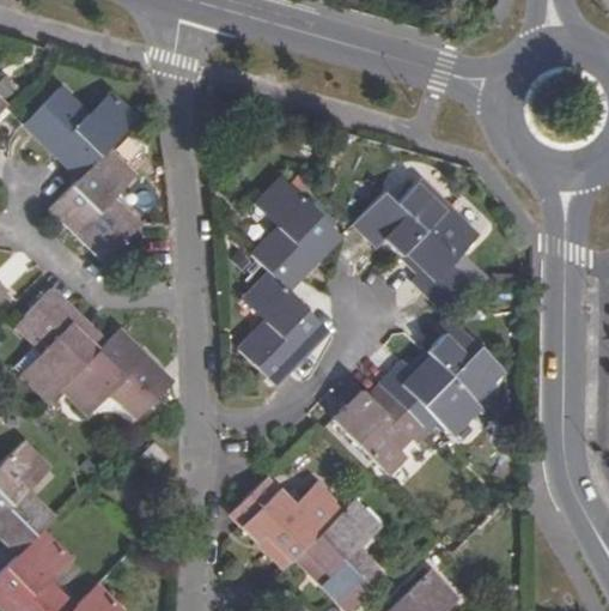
[(52,146),(83,176),(110,147),(139,118),(113,91),(91,115),(62,86),(26,122),(52,146)]
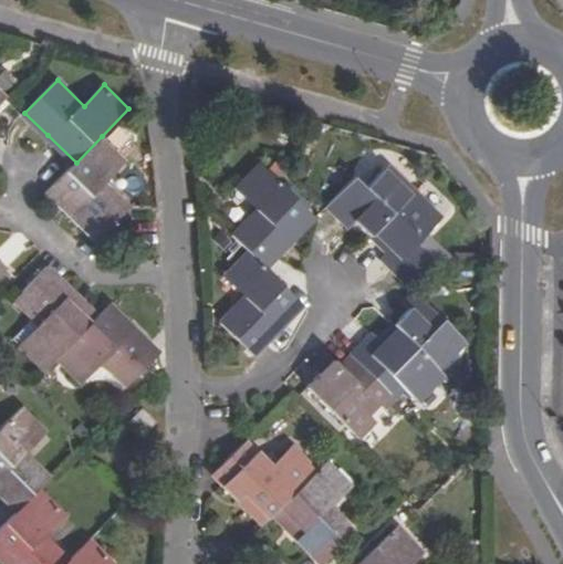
[(73,215),(98,240),(132,207),(108,183),(128,162),(102,136),(76,163),(49,191),(73,215)]
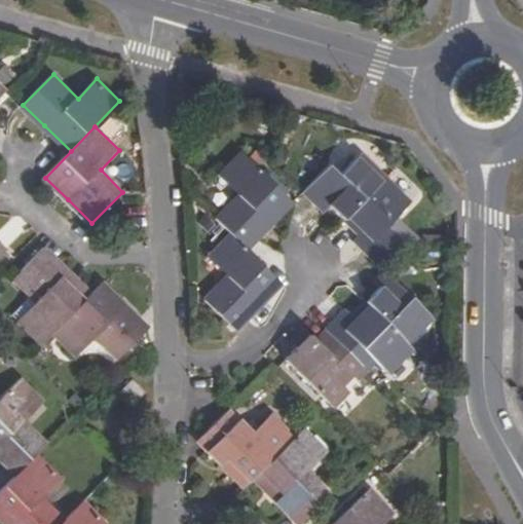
[(337,209),(346,219),(388,177),(362,151),(340,173),(331,163),(304,191),(326,211),(332,203),(337,209)]
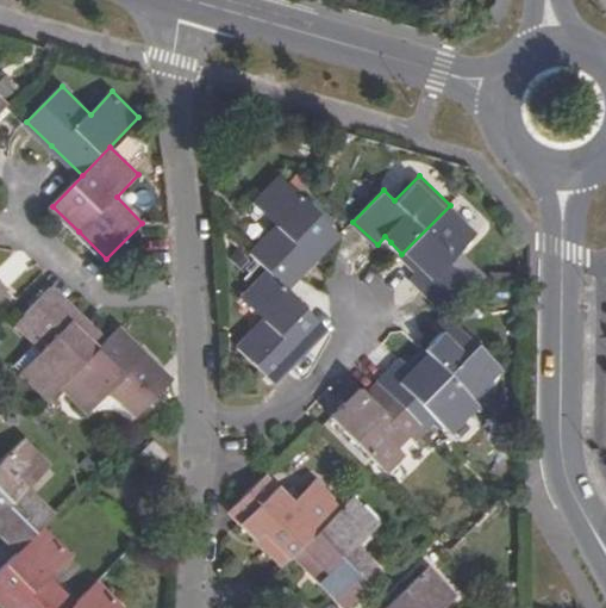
[(268,271),(288,289),(314,260),(341,234),(280,177),(256,203),(279,225),(251,253),(268,271)]
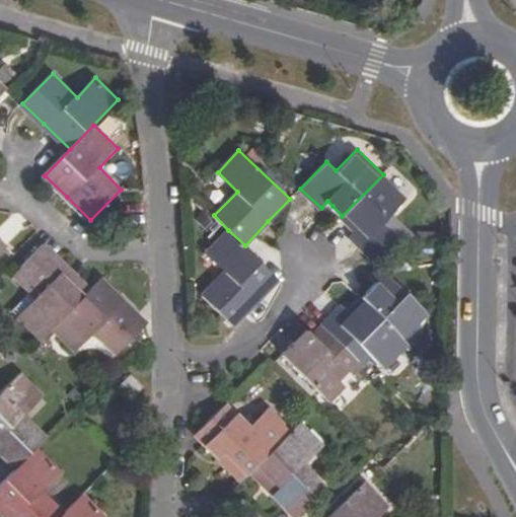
[(350,236),(369,255),(395,229),(386,219),(407,198),(383,174),(342,216),(349,222),(356,229),(350,236)]
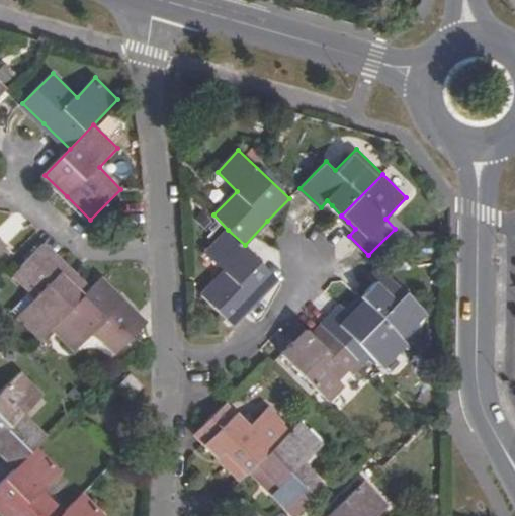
[(368,255),(379,265),(406,239),(395,229),(368,255)]
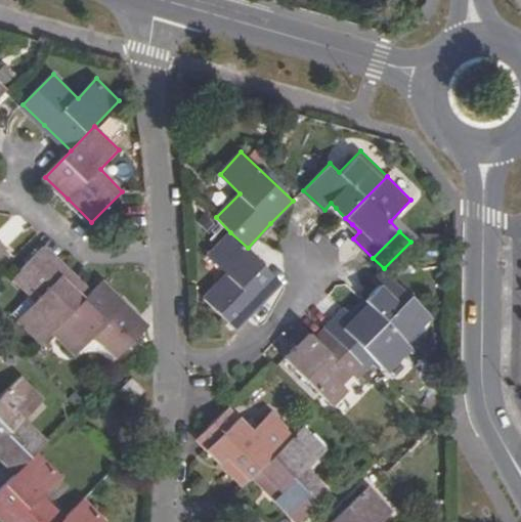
[(223,316),(235,328),(280,280),(264,265),(248,248),(230,232),(209,256),(227,275),(205,298),(223,316)]
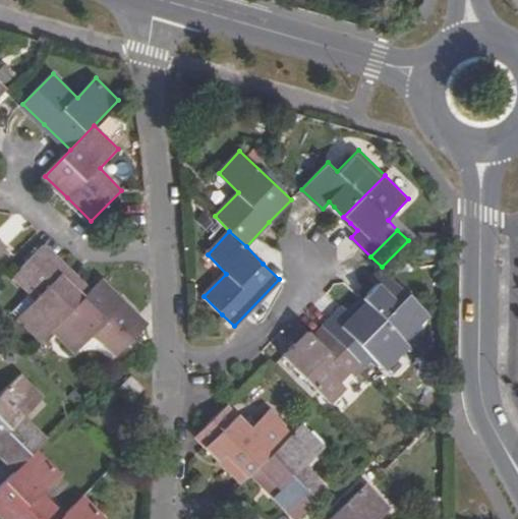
[(18,316),(42,340),(53,329),(91,290),(67,268),(44,246),(15,275),(38,298),(18,316)]
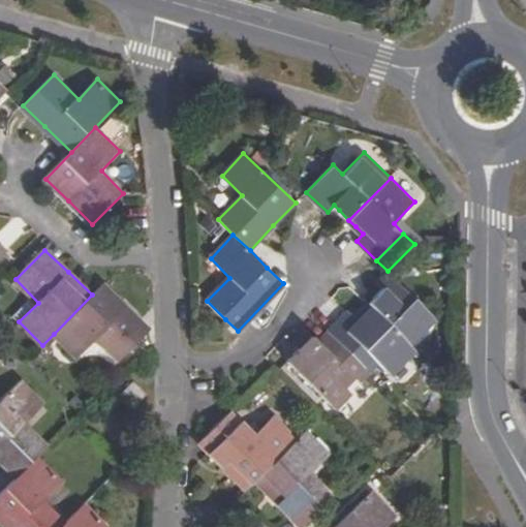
[(368,301),(410,343),(435,318),(388,271),(375,283),(381,288),(376,293),(368,301)]
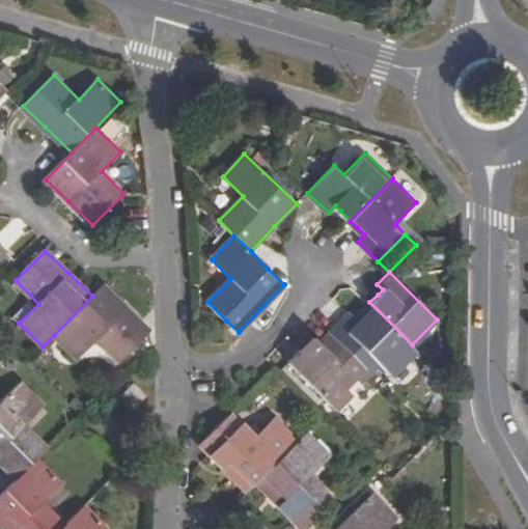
[(96,340),(119,362),(153,330),(114,294),(104,283),(92,296),(54,335),(78,359),(96,340)]
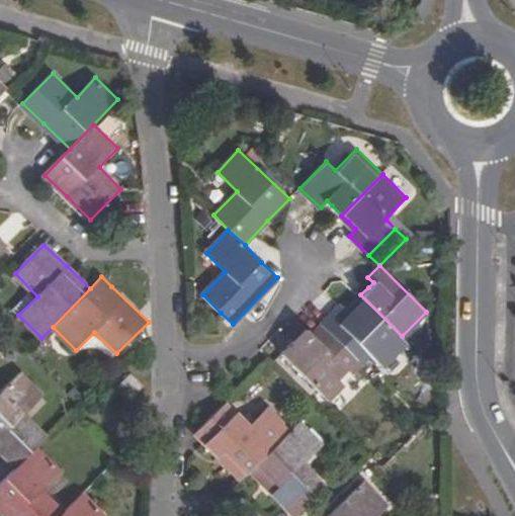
[(321,325),(348,352),(355,360),(365,350),(376,361),(402,336),(360,294),(351,305),(346,309),(340,304),(321,325)]
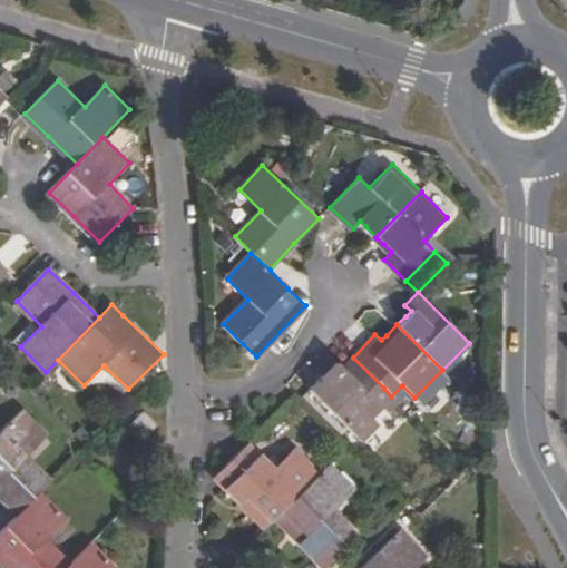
[(311,388),(362,440),(379,423),(372,417),(391,397),(383,388),(353,358),(346,364),(342,369),(336,362),(311,388)]
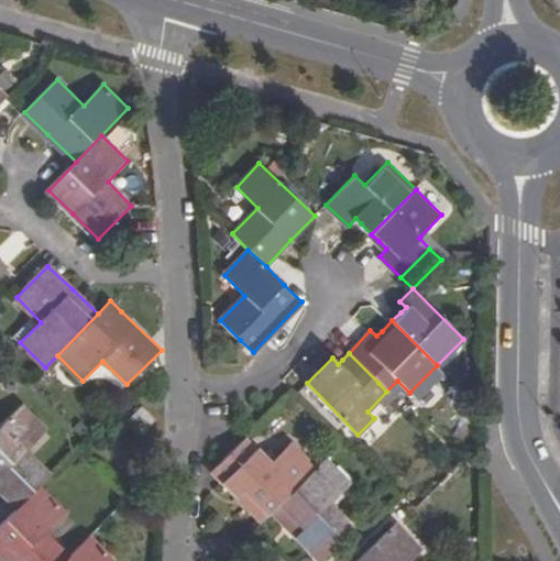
[(143,403),(130,417),(144,431),(157,417),(143,403)]
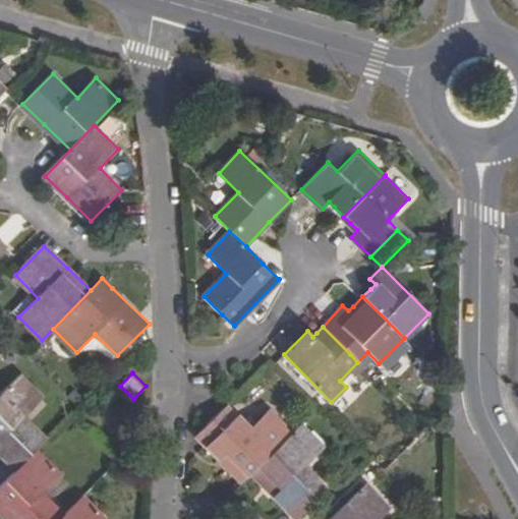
[(0,453),(18,471),(37,452),(47,441),(24,417),(43,399),(19,376),(0,395),(0,453)]
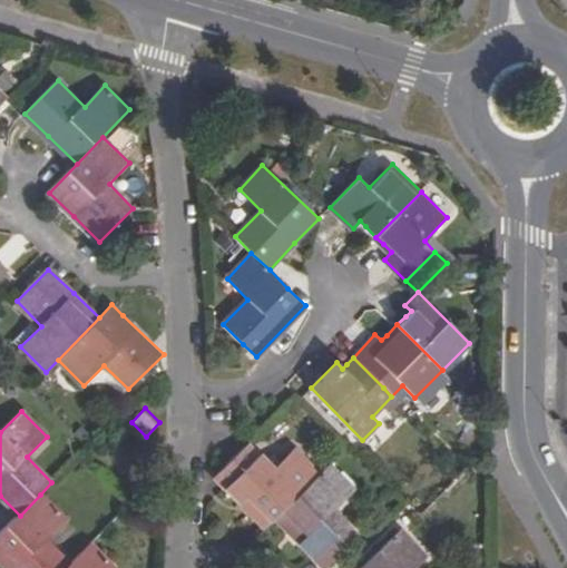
[(243,503),(267,528),(276,519),(320,475),(294,448),(274,470),(248,444),(217,478),(243,503)]
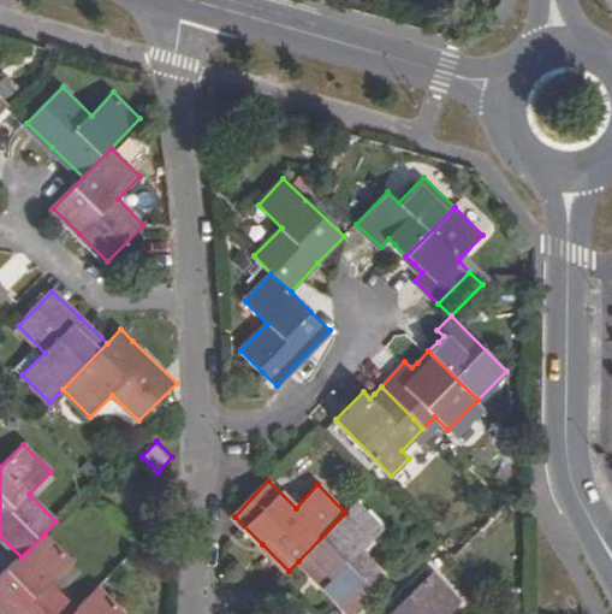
[(316,578),(352,613),(387,578),(362,551),(384,529),(356,501),(345,513),(298,561),(316,578)]
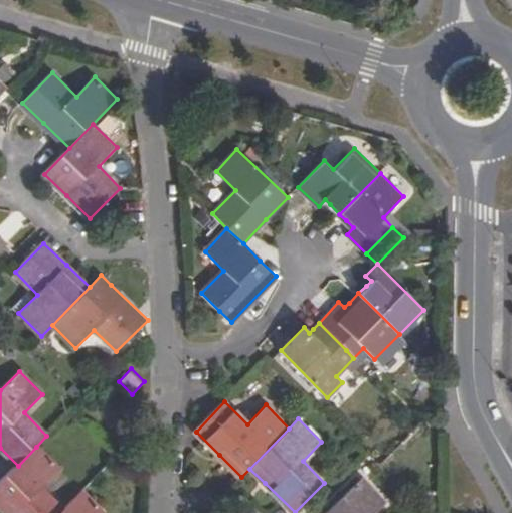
[(0,506),(6,512),(59,512),(63,510),(40,487),(58,468),(36,447),(18,466),(0,482),(0,506)]
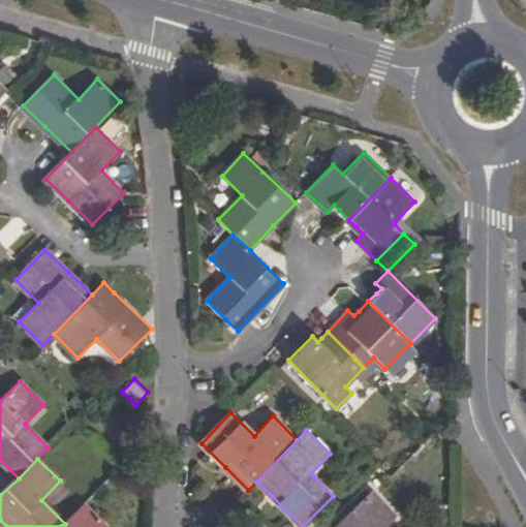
[(388,526),(397,518),(372,492),(336,526),(388,526)]
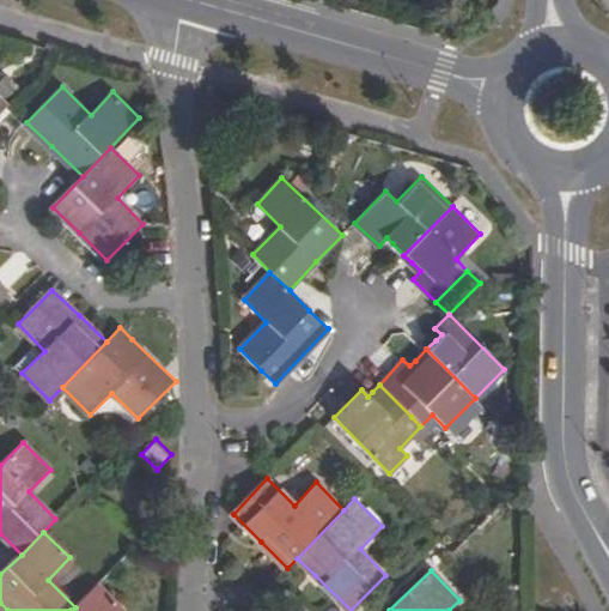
[(123,610),(125,610),(98,584),(75,608),(71,610),(123,610)]
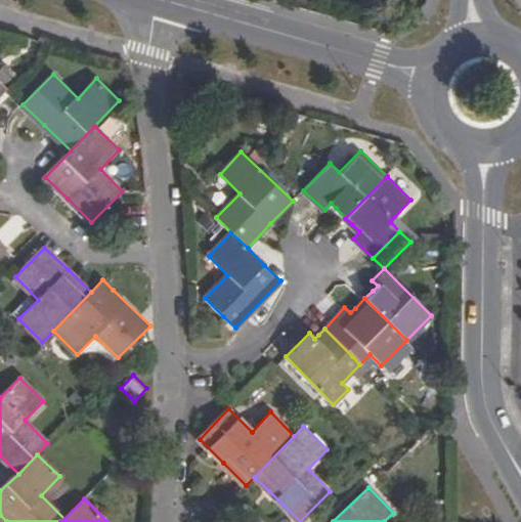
All buildings are outlined.
